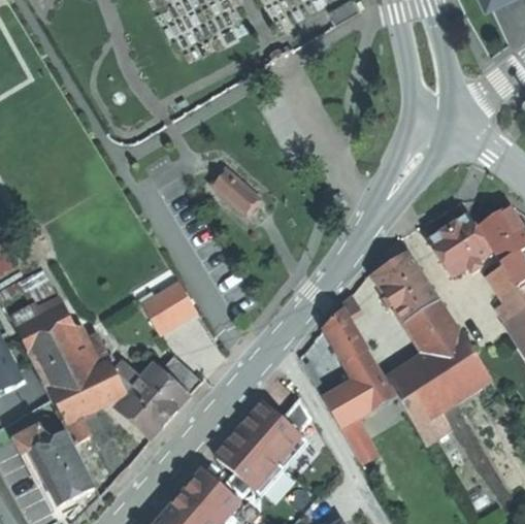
[(358,7),(354,0),(342,0),(327,9),(334,22),(358,7)]
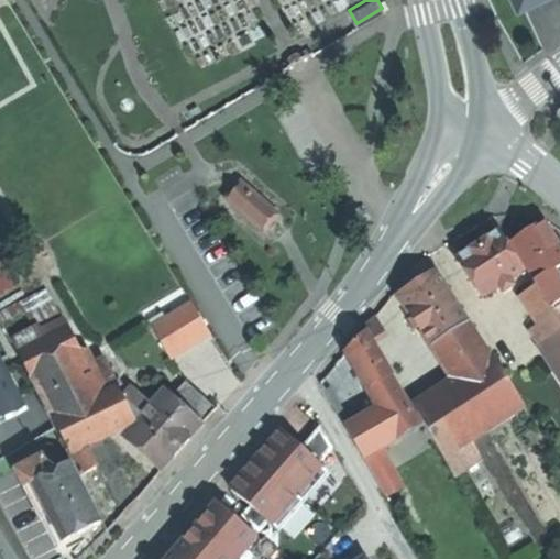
[(239,183),(228,196),(261,226),(272,212),(239,183)]
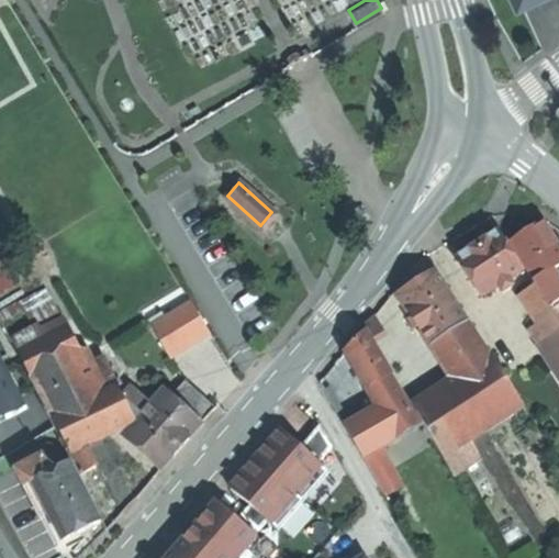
[(506,240),(533,276),(549,266),(558,259),(558,252),(550,240),(538,220),(506,240)]
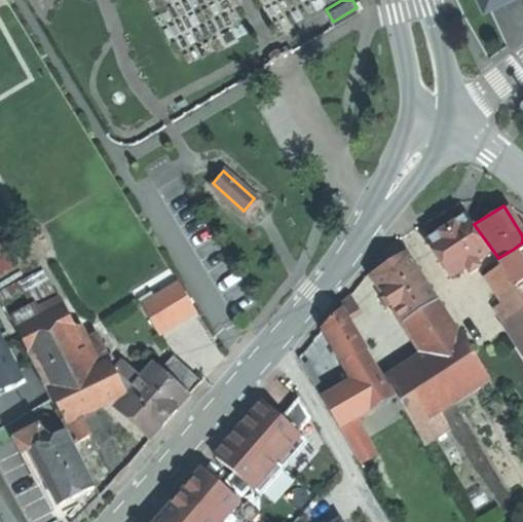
[(424,237),(448,273),(463,263),(468,269),(478,262),(475,257),(487,249),(463,213),(444,225),(424,237)]
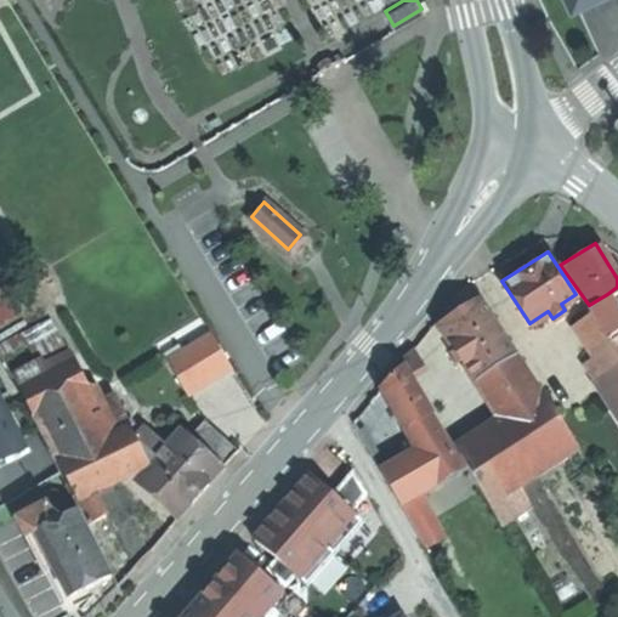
[(0,316),(17,307),(5,287),(0,289),(0,316)]
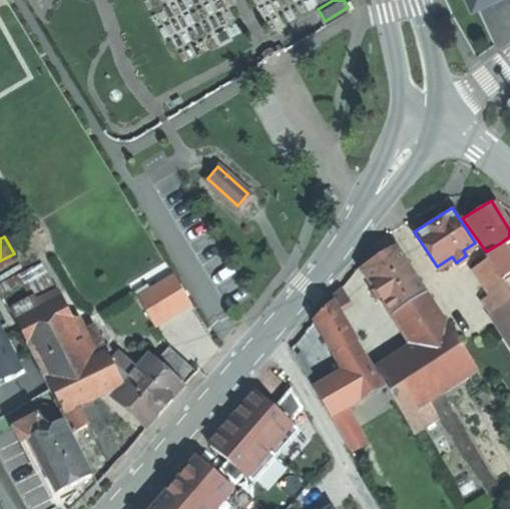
[(376,256),(362,265),(392,312),(426,290),(395,242),(376,256)]
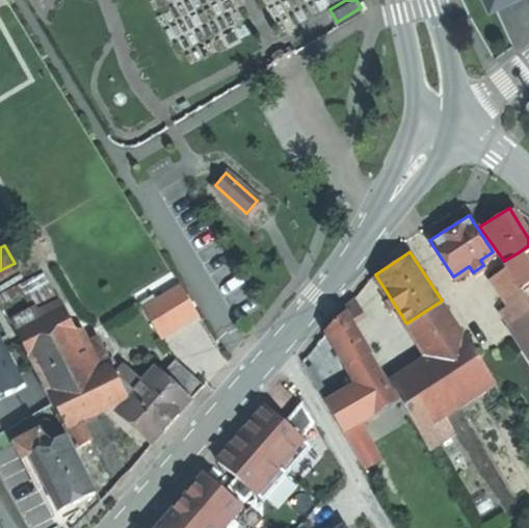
[(528,265),(520,252),(504,261),(503,262),(505,265),(521,291),(528,285),(528,265)]
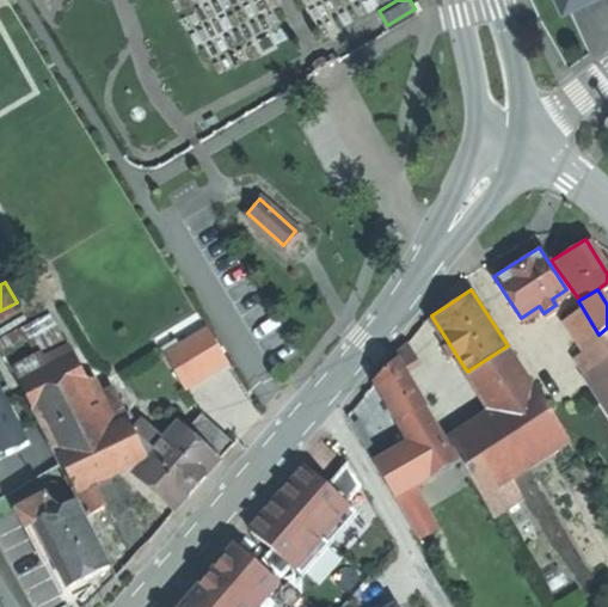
[(581,347),(599,335),(581,305),(562,317),(581,347)]
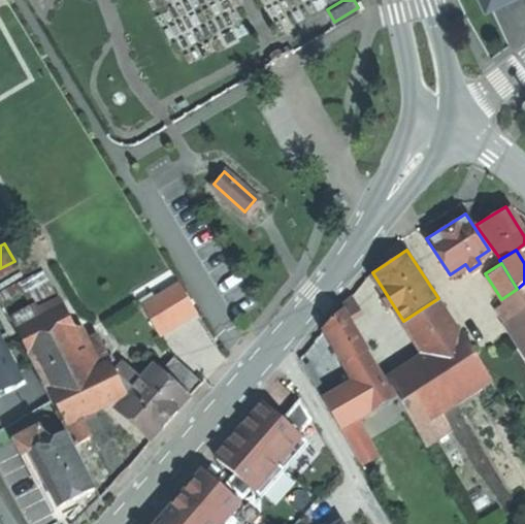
[(27,303),(10,313),(14,322),(60,298),(57,293),(55,294),(40,266),(0,287),(0,298),(20,288),(27,303)]
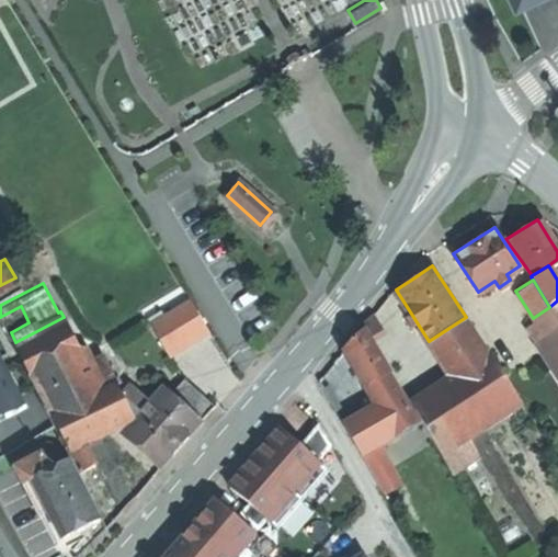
[(189,340),(208,328),(189,296),(149,320),(169,352),(189,340)]
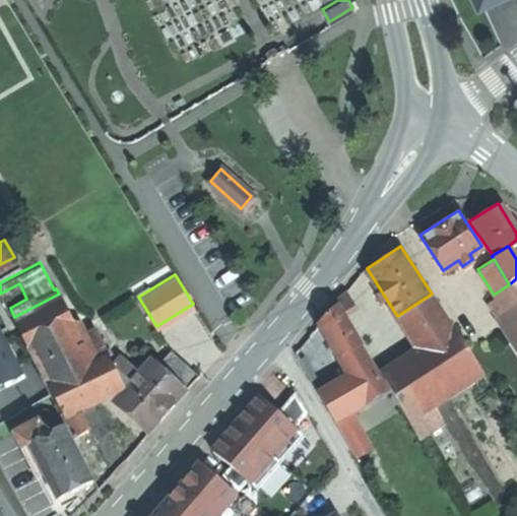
[(485,300),(494,313),(516,298),(516,297),(509,284),(494,295),(485,300)]
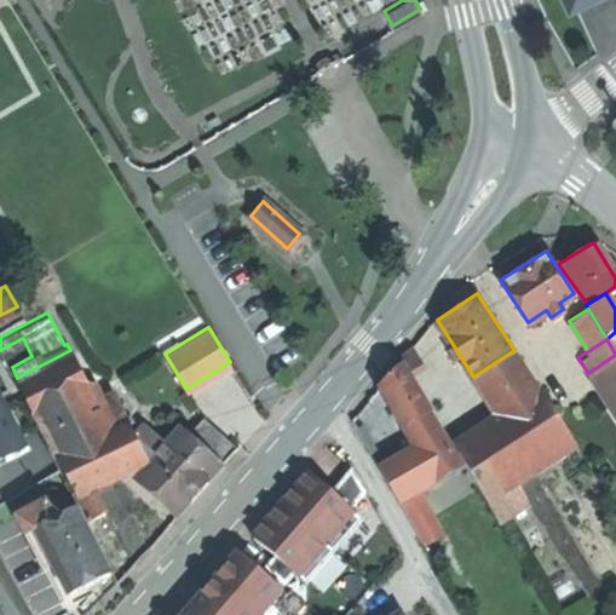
[(413,344),(401,352),(412,369),(424,361),(413,344)]
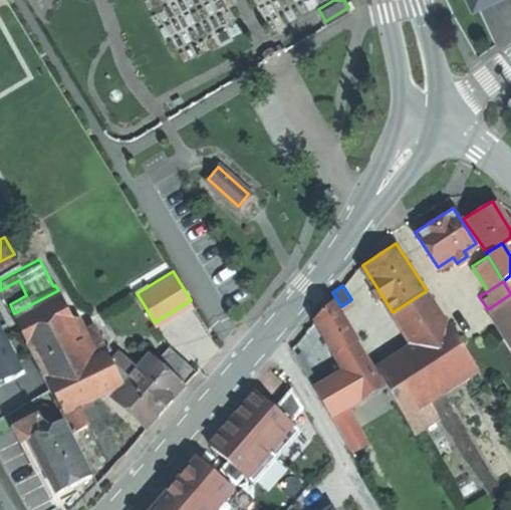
[(58,290),(14,313),(28,340),(73,317),(58,290)]
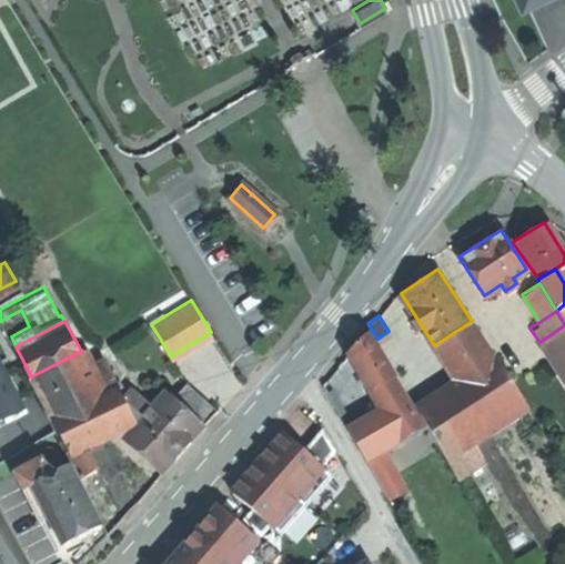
[(496,359),(472,321),(434,345),(458,383),(496,359)]
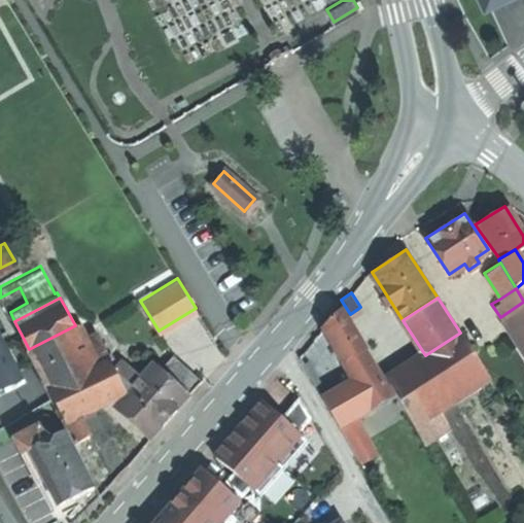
[(523,302),(500,317),(523,354),(523,302)]
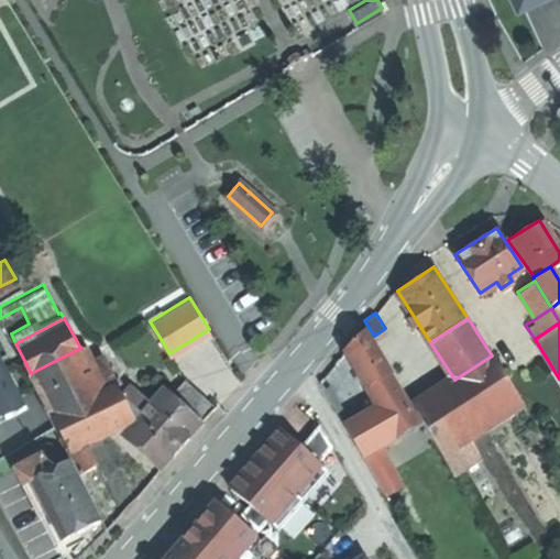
[(346,346),(366,384),(369,383),(391,370),(365,326),(354,336),(346,346)]
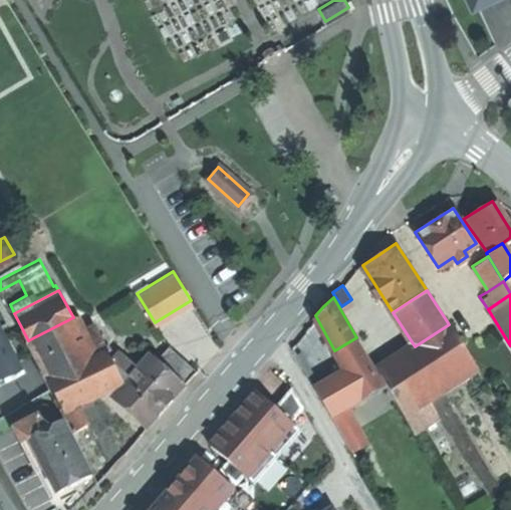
[(73,317),(28,340),(28,341),(34,338),(36,342),(44,338),(59,369),(95,351),(92,346),(77,315),(73,317)]
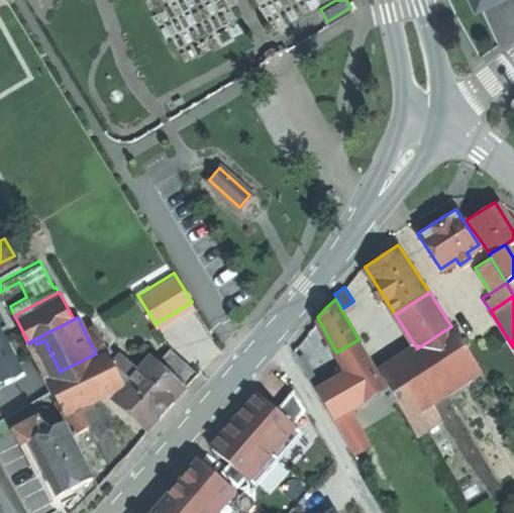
[(0,380),(22,369),(0,325),(0,380)]
